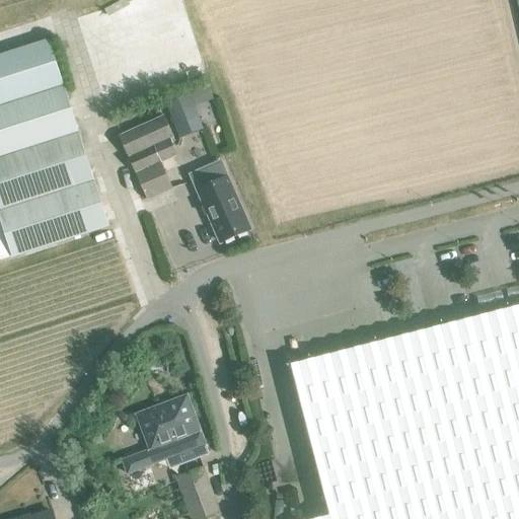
[(0,106),(64,86),(59,72),(49,40),(0,55),(0,106)]
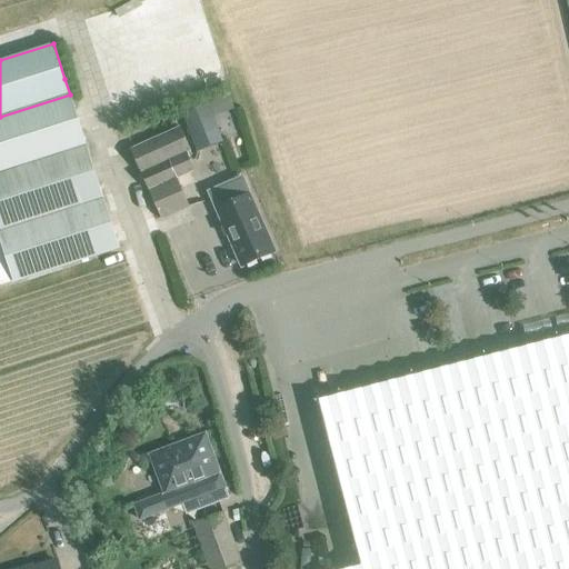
[(0,285),(119,249),(70,95),(0,117),(0,285)]
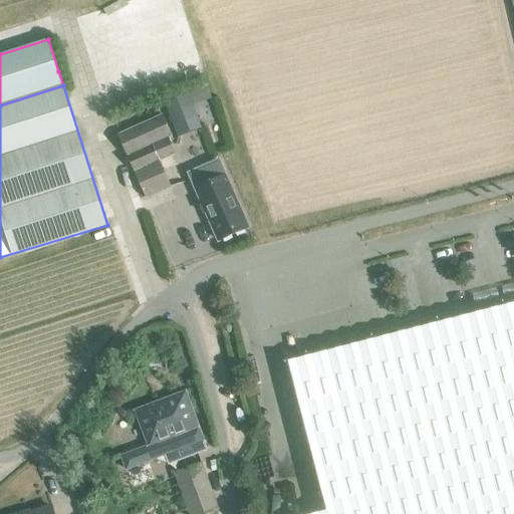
[(178,137),(219,121),(206,87),(165,102),(178,137)]
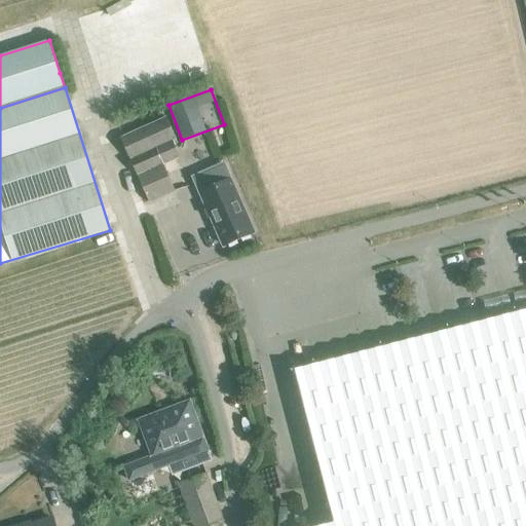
[(154,123),(149,112),(115,126),(120,139),(148,202),(175,191),(162,164),(179,157),(174,145),(178,143),(166,118),(154,123)]
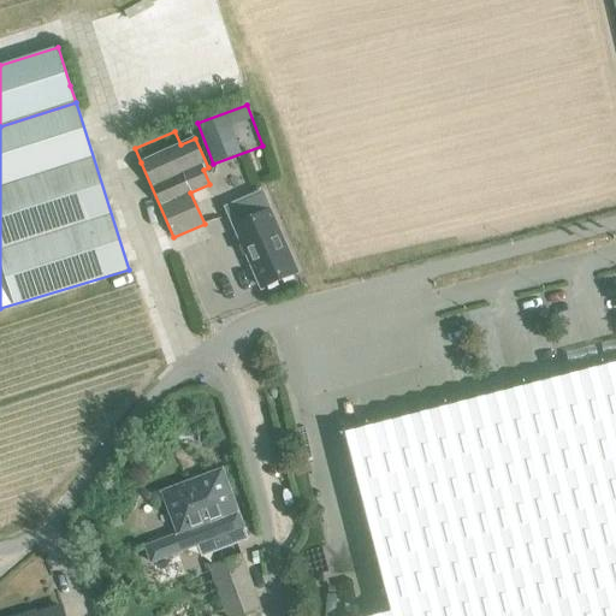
[(270,211),(235,226),(261,288),(296,273),(270,211)]
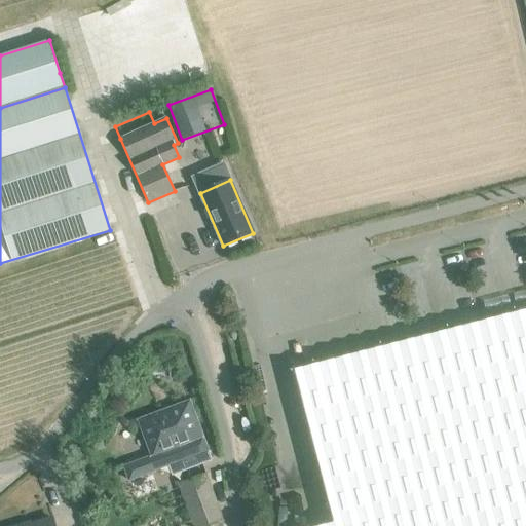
[(525,525),(525,309),(294,370),(334,523),(321,525),(525,525)]
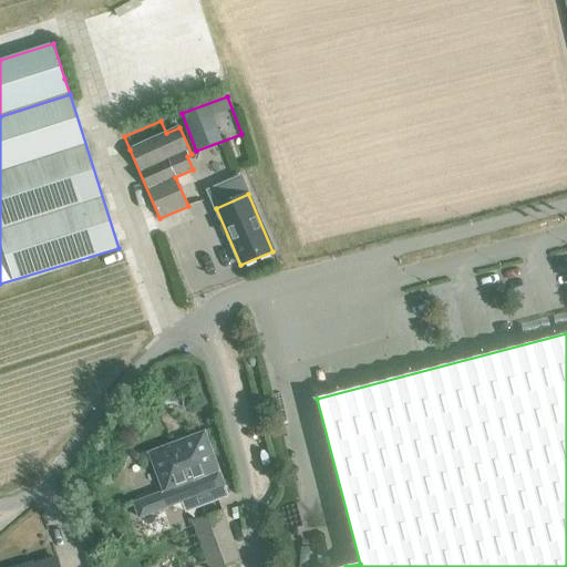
[(148,453),(163,492),(133,503),(138,518),(182,502),(186,513),(227,497),(224,487),(225,486),(205,432),(148,453)]
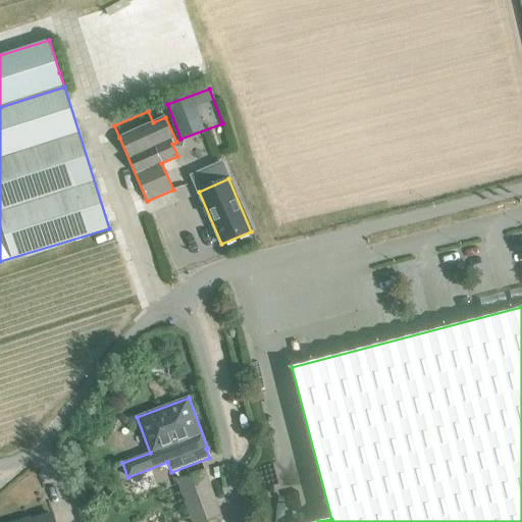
[(192,521),(202,521),(220,516),(204,469),(176,479),(192,521)]
